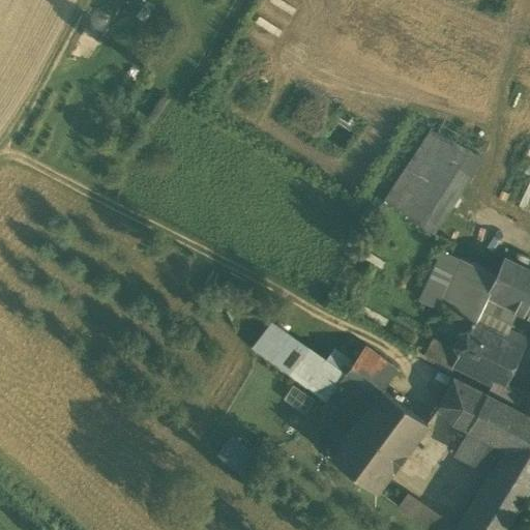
[(442,125),(437,134),(482,157),(488,149),(442,125)]
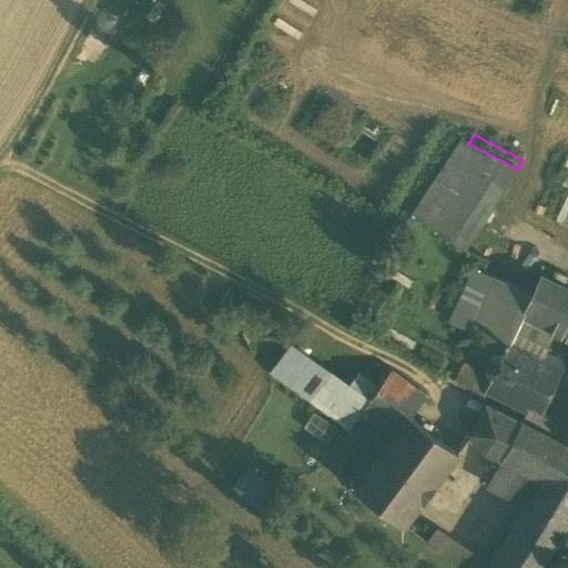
[(463,140),(411,217),(462,250),(517,169),(468,143),(463,140)]
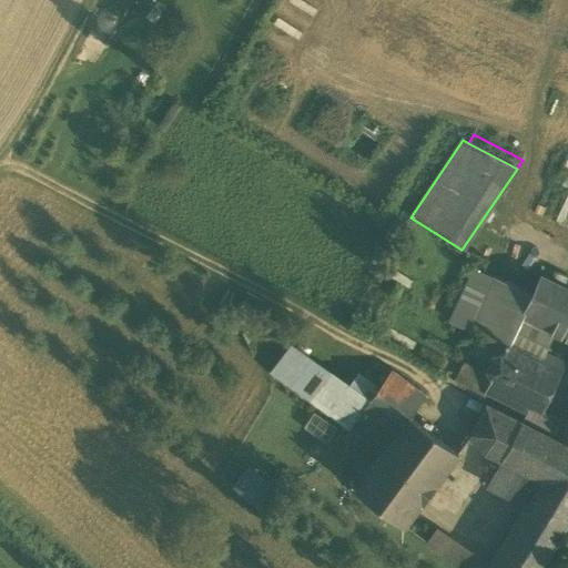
[(526,162),(523,160),(517,169),(462,250),(465,252),(526,162)]
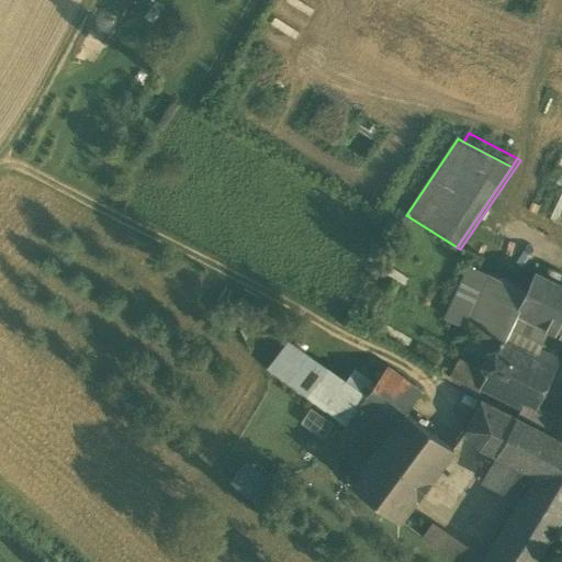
[(458,324),(468,326),(491,278),(468,267),(444,318),(457,325),(458,324)]
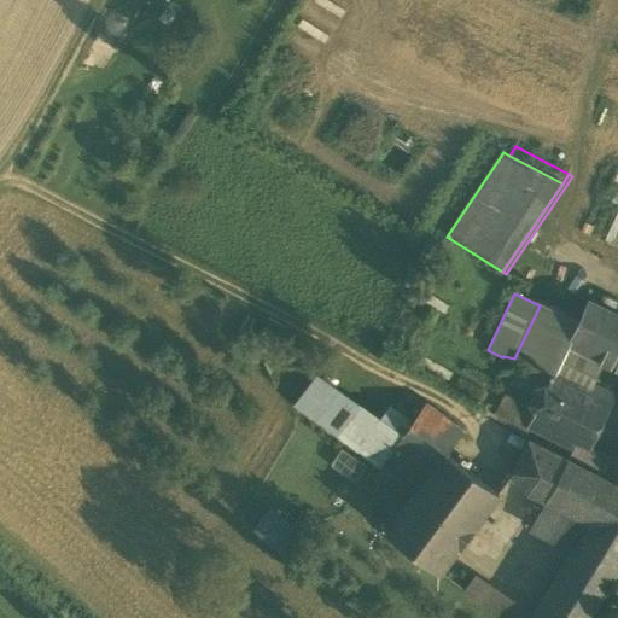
[(605,361),(617,367),(617,315),(589,302),(588,301),(587,303),(577,322),(542,305),(542,304),(540,304),(540,305),(514,359),(549,374),(552,375),(553,374),(554,375),(570,344),(605,361)]
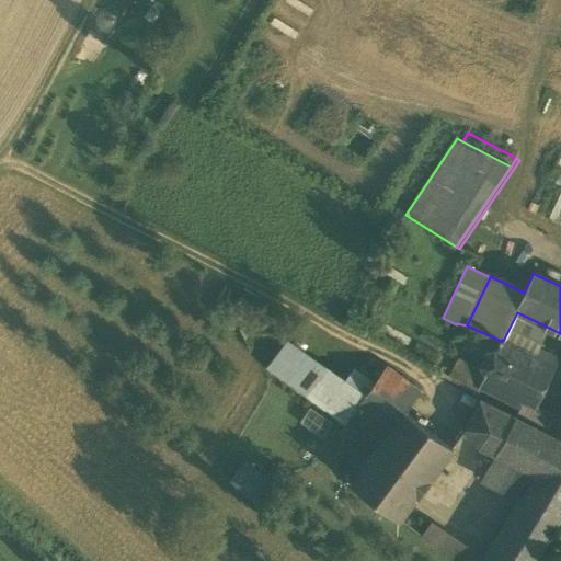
[(517,312),(503,341),(535,355),(549,328),(517,312)]
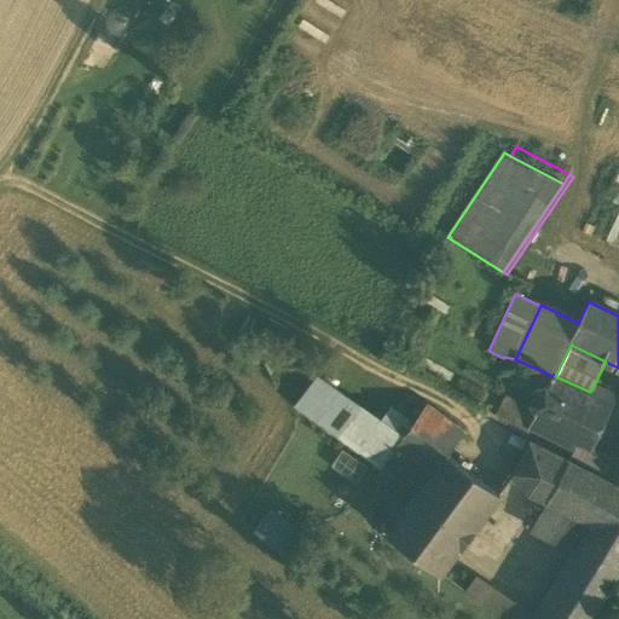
[(573,452),(582,457),(585,451),(612,395),(601,391),(597,397),(590,392),(555,376),(554,375),(553,376),(551,379),(547,389),(544,389),(536,391),(530,405),(533,412),(536,412),(527,428),(531,431),(573,452)]
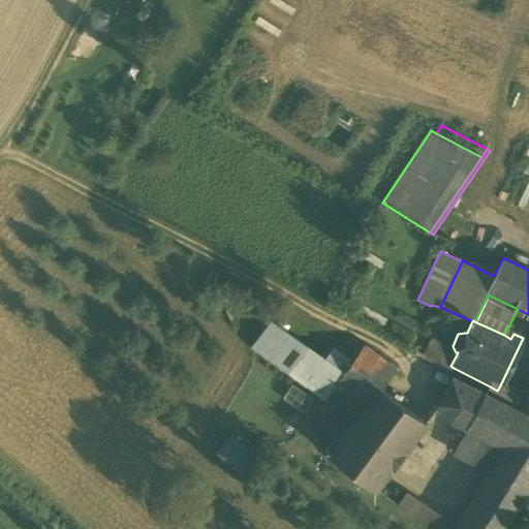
[(252,348),(305,385),(324,360),(272,322),(252,348)]
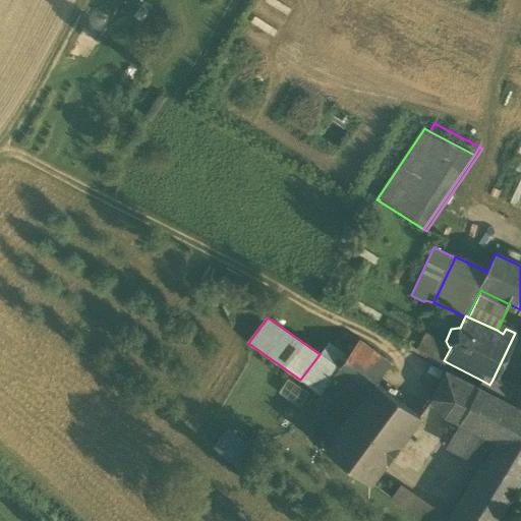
[(444,368),(447,362),(444,360),(451,347),(449,347),(446,341),(443,339),(442,341),(425,333),(414,353),(444,368)]
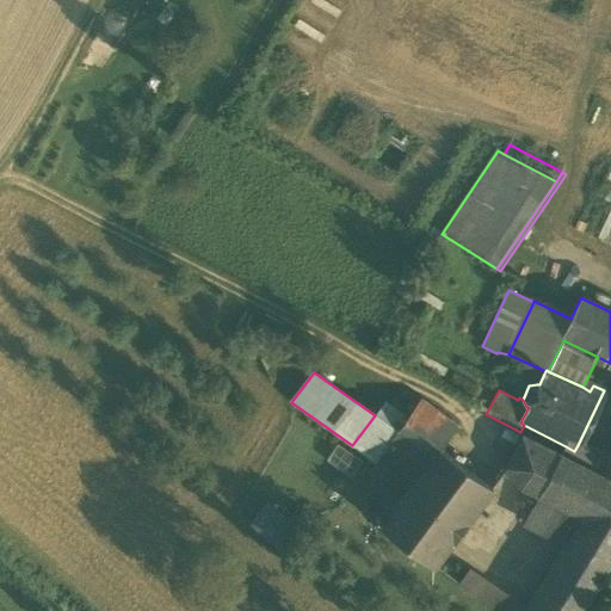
[(421,403),(408,420),(439,449),(457,426),(423,400),(420,402),(421,403)]
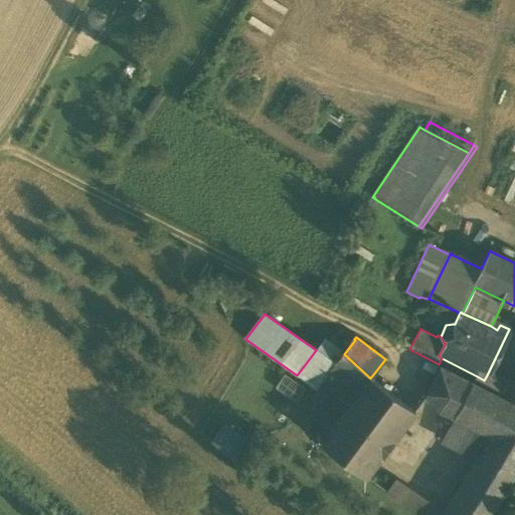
[(324,340),(316,350),(297,375),(347,410),(370,378),(344,354),(324,340)]
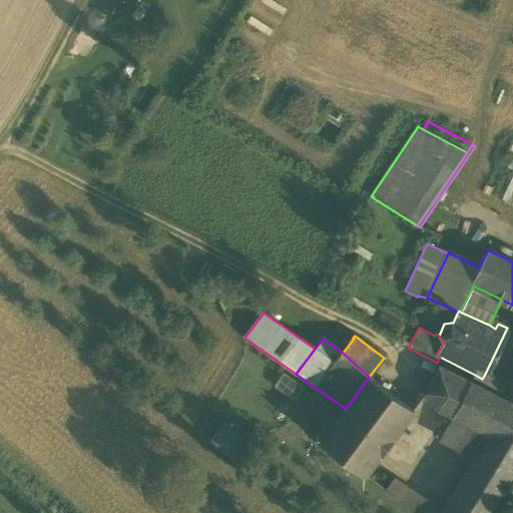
[(477,458),(452,500),(472,512),(488,512),(512,472),(512,404),(438,366),(424,393),(438,409),(453,416),(490,436),(477,458)]
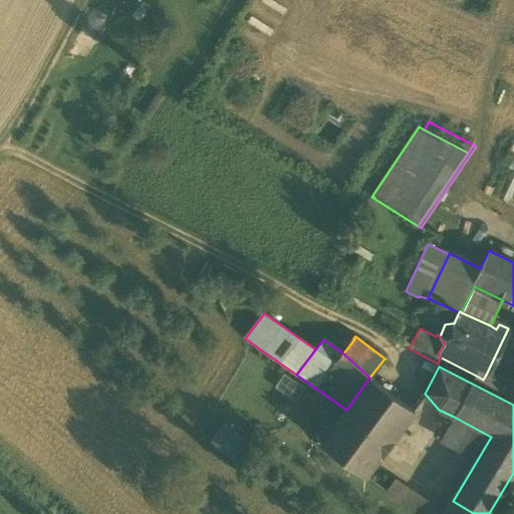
[(304,389),(284,373),(273,389),(294,403),(304,389)]
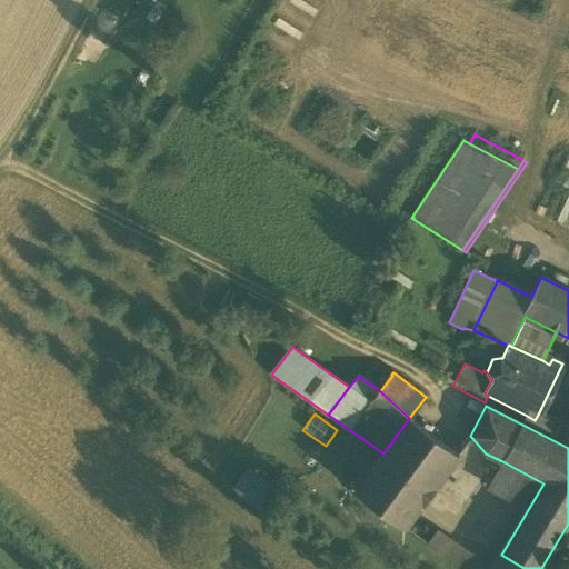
[(568,446),(568,430),(565,428),(538,415),(535,420),(527,416),(523,422),(568,446)]
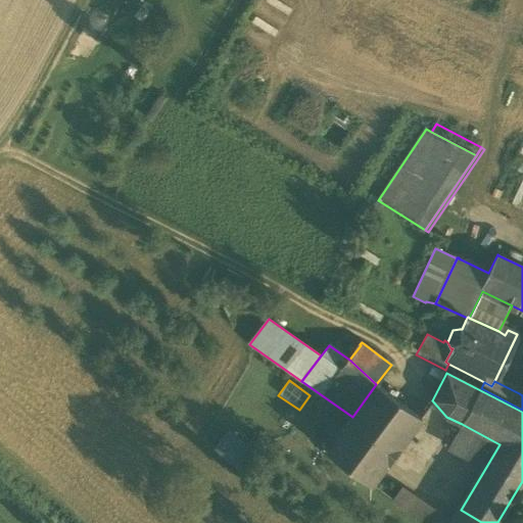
[(421,418),(376,384),(352,417),(349,421),(394,454),(421,418)]
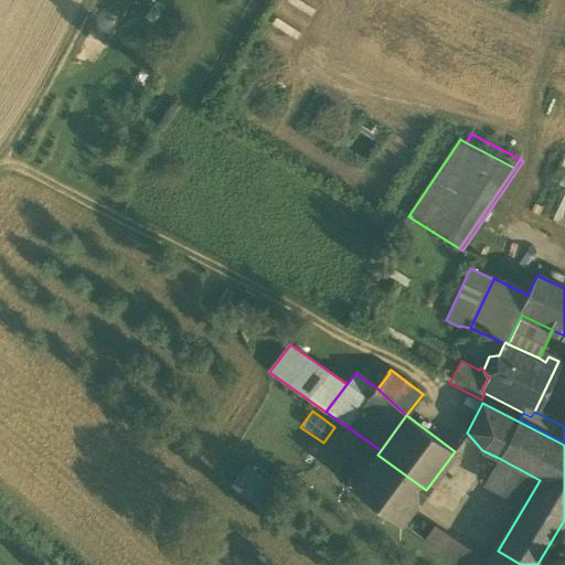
[(352,488),(401,524),(426,490),(377,455),(352,488)]
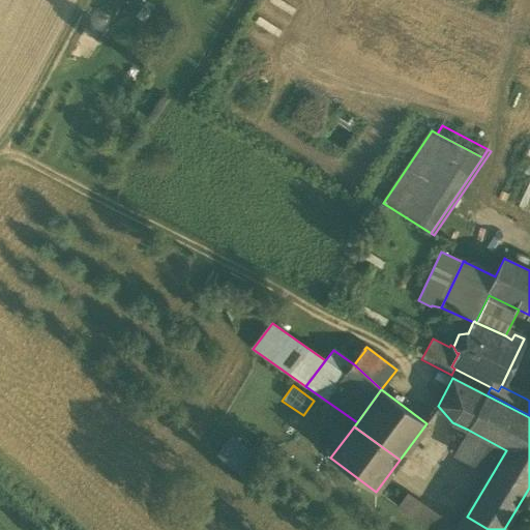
[(454,453),(493,473),(506,450),(468,430),(454,453)]
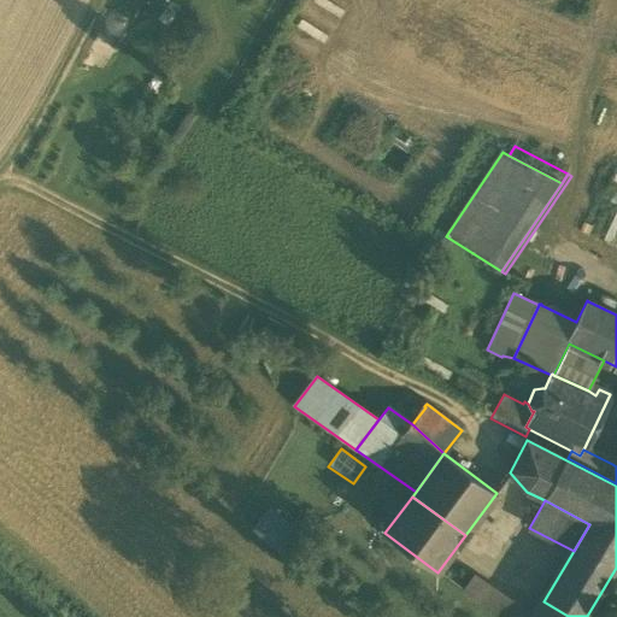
[(462,591),(477,603),(489,587),(474,575),(462,591)]
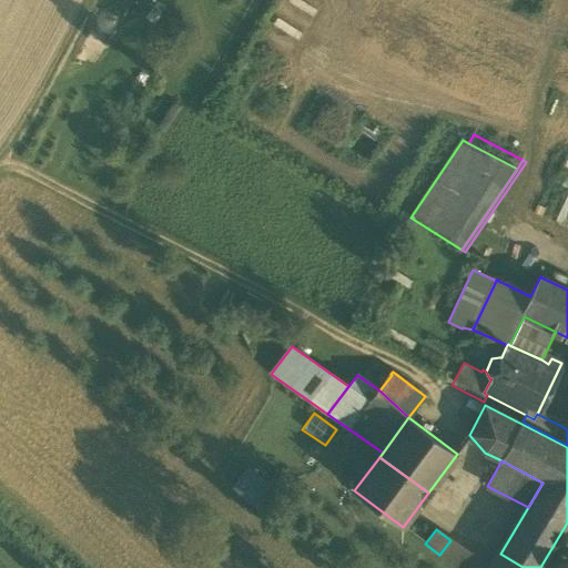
[(490,567),(450,540),(439,555),(458,567),(490,567)]
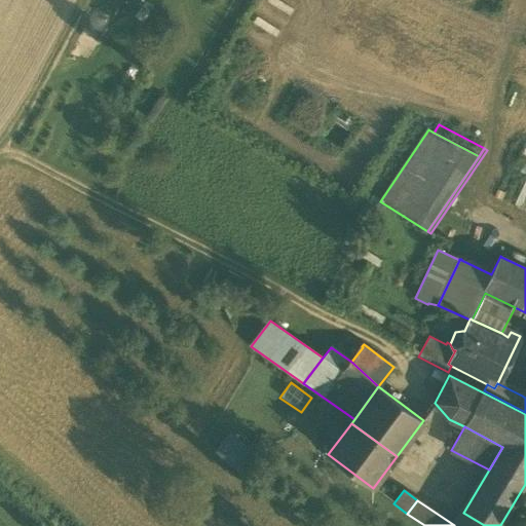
[(484,525),(463,513),(455,525),(484,525)]
